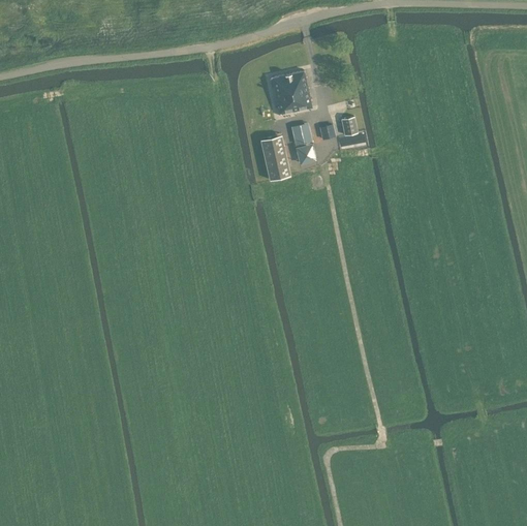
[(303,71),(271,79),(279,115),(311,107),(303,71)]
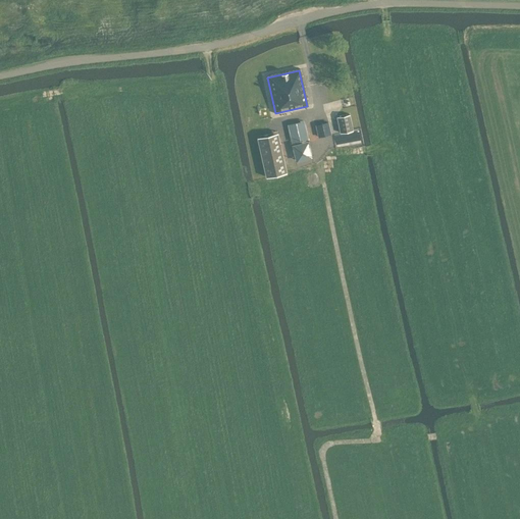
[(350,115),(336,118),(340,135),(353,132),(350,115)]
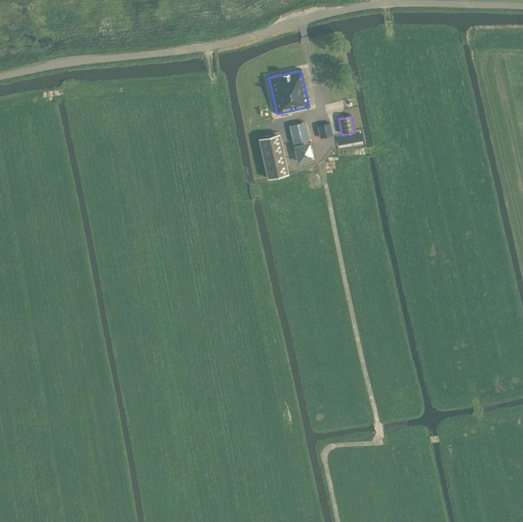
[(304,123),(289,126),(291,136),(293,145),(308,141),(304,123)]
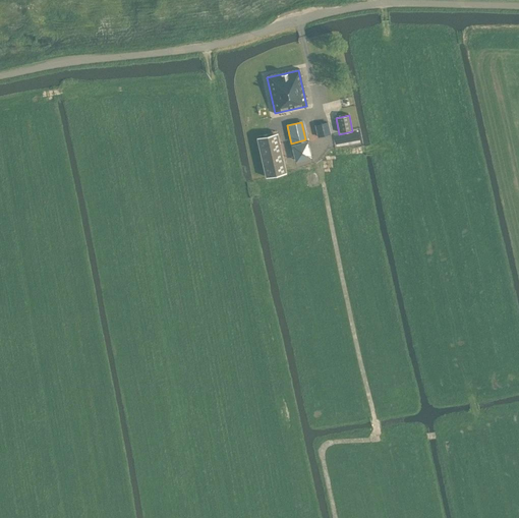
[(327,123),(313,126),(316,135),(329,132),(327,123)]
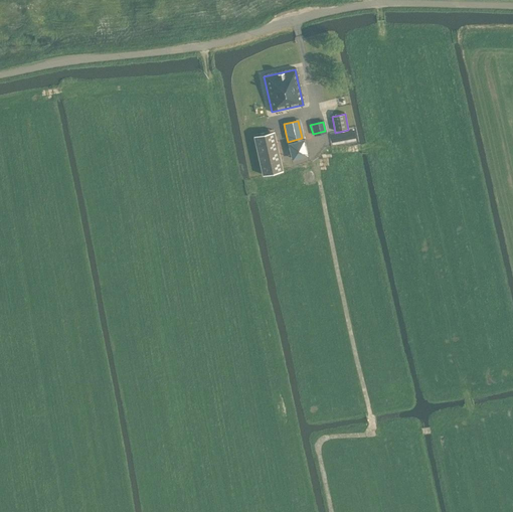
[(273,132),(252,137),(262,176),(282,172),(273,132)]
